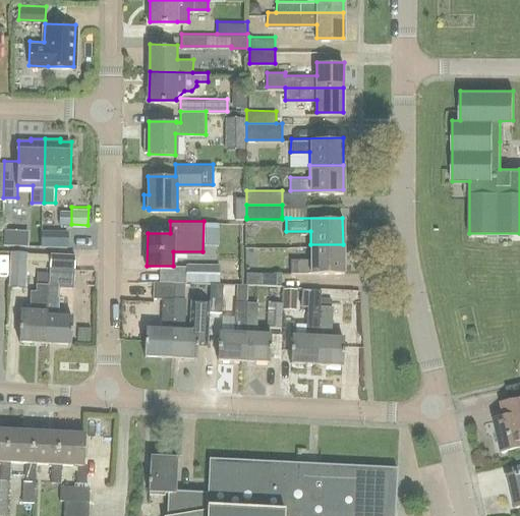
[(68,244),(68,228),(42,227),(41,243),(68,244)]
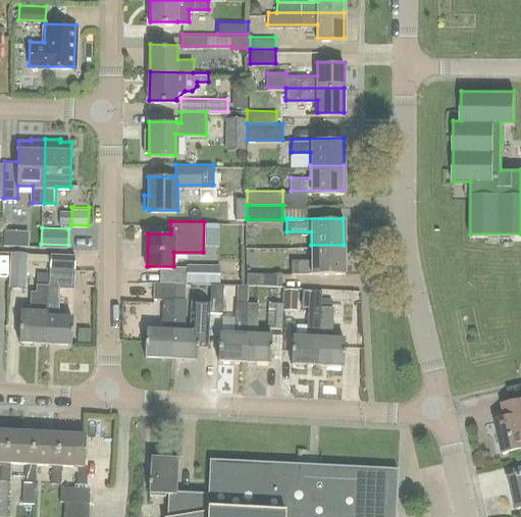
[(344,270),(344,245),(311,245),(311,257),(291,257),(291,270),(344,270)]
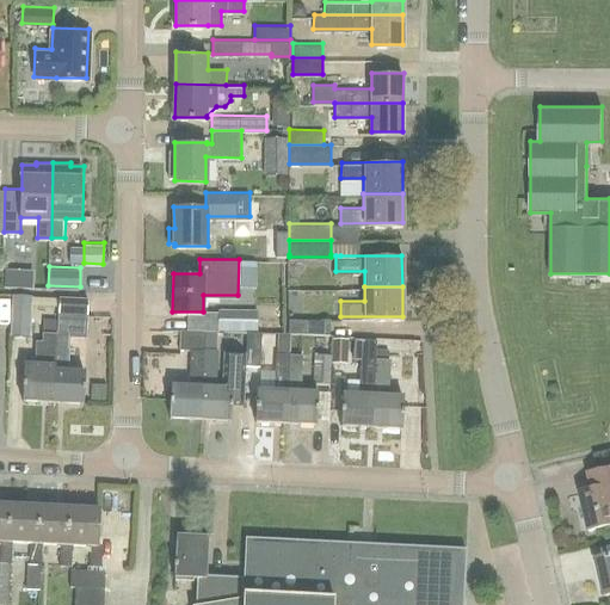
[(10,334),(30,334),(31,292),(12,292),(10,334)]
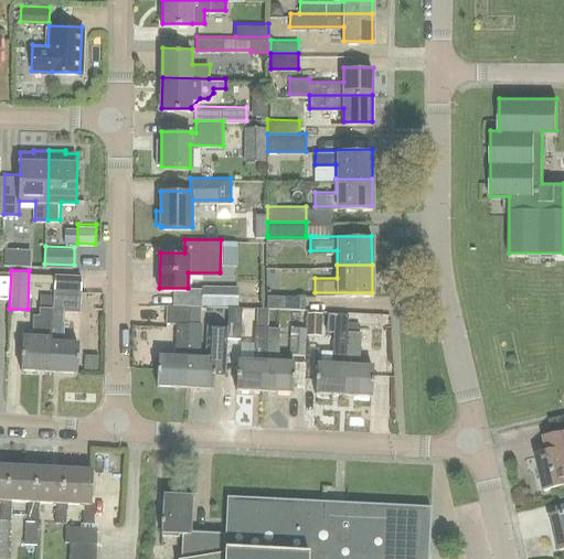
[(54,272),(53,288),(52,305),(49,369),(75,371),(77,341),(63,340),(64,309),(80,310),(81,273),(54,272)]
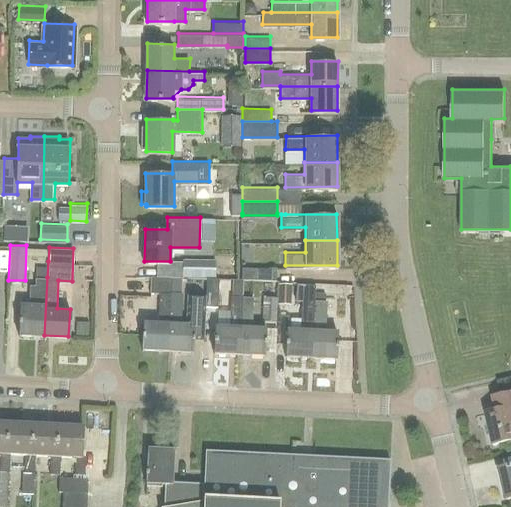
[(211,275),(211,257),(183,257),(182,275),(211,275)]
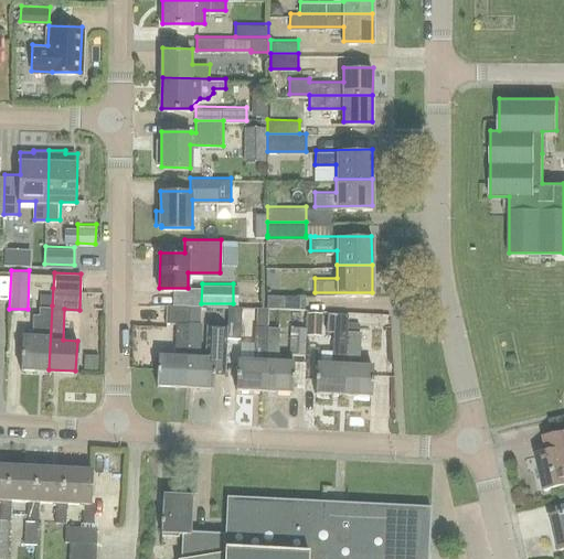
[(305,308),(306,294),(267,292),(266,305),(305,308)]
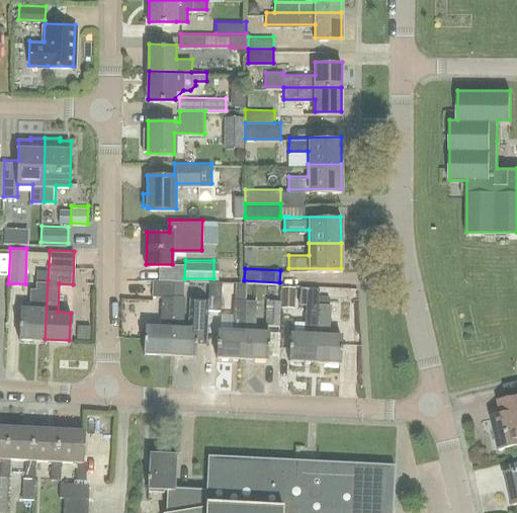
[(152,295),(161,295),(172,296),(172,294),(173,294),(173,279),(153,278),(152,295)]
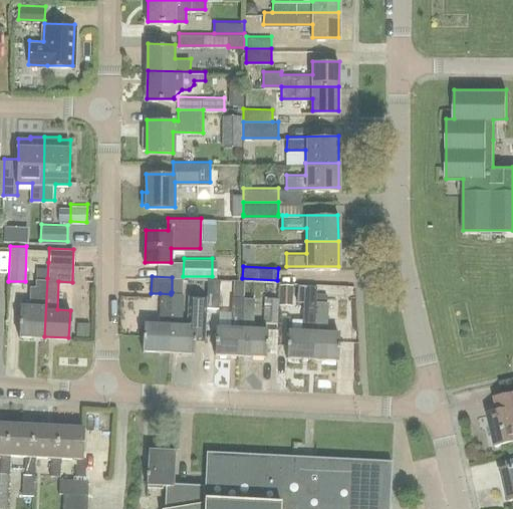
[(20,308),(18,335),(44,336),(47,278),(36,278),(36,285),(31,285),(29,308),(20,308)]
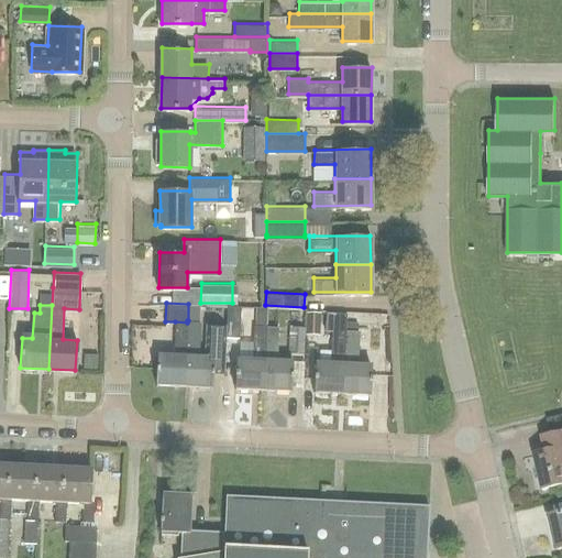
[(227,306),(226,335),(240,335),(241,306),(227,306)]
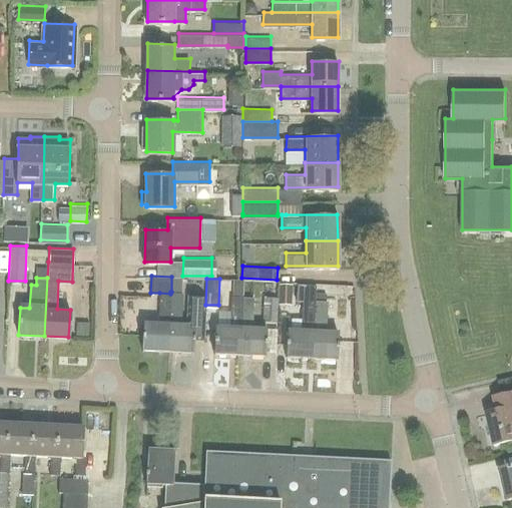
[(293,282),(282,281),(281,290),(293,290),(293,282)]
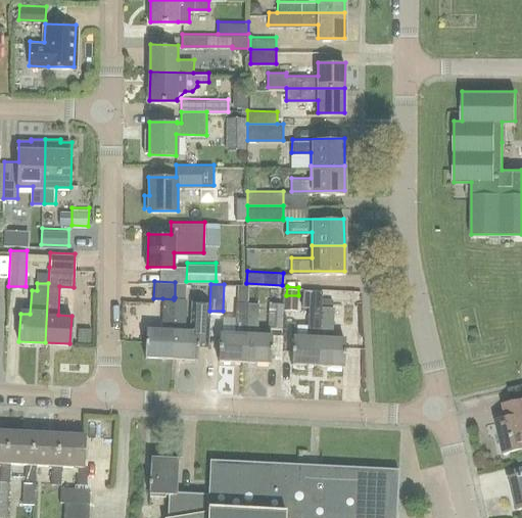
[(292,335),(291,363),(317,364),(320,304),(321,289),(310,288),(304,288),(303,304),(309,304),(306,335),(292,335)]
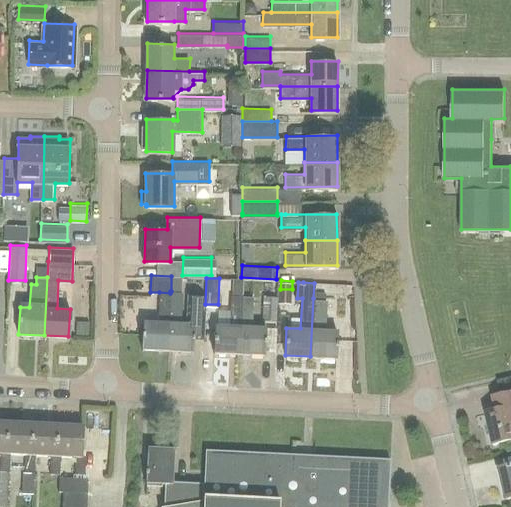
[(168,322),(167,348),(193,349),(193,337),(204,337),(206,292),(189,292),(187,323),(179,322),(180,291),(171,291),(170,291),(170,293),(168,322)]
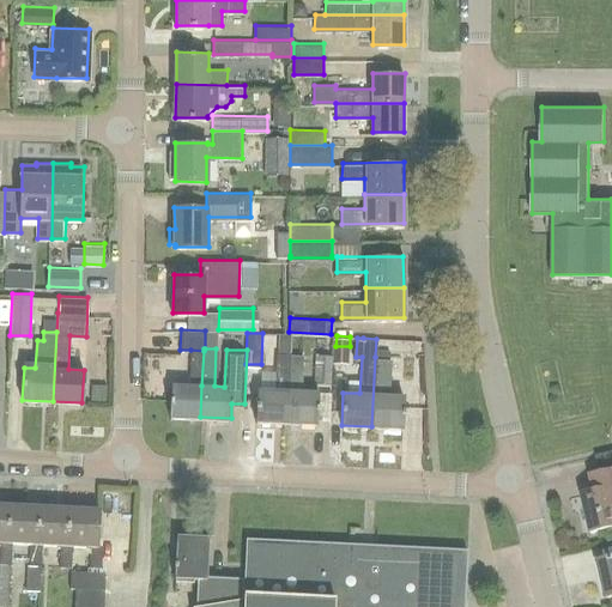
[(191,350),(189,386),(171,384),(170,416),(200,417),(201,386),(204,351),(191,350)]
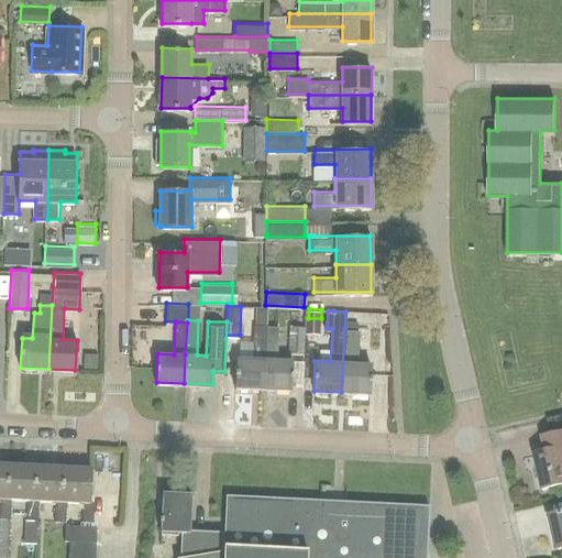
[(302,352),(305,325),(289,324),(288,351),(302,352)]
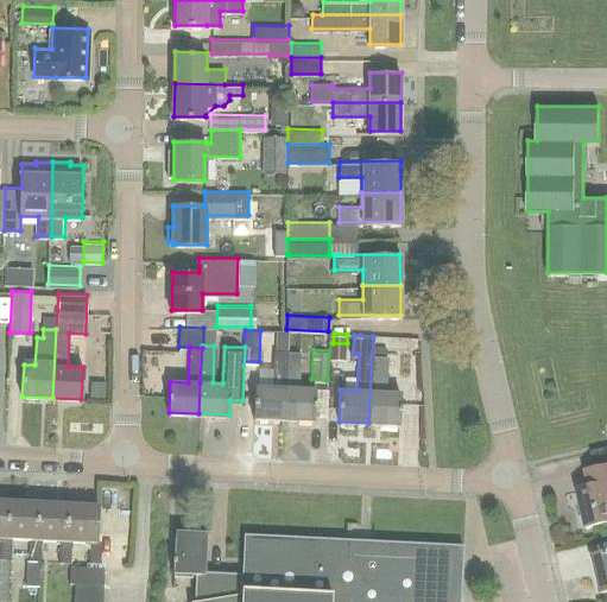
[(285,386),(286,352),(273,350),(272,386),(254,385),(253,417),(283,418),(284,388),(285,386)]
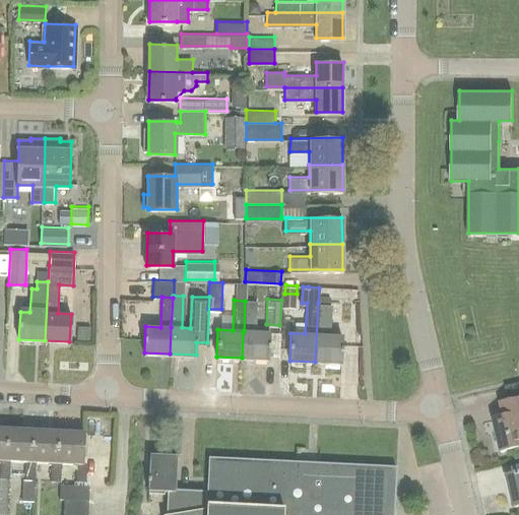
[(256,301),(245,301),(244,330),(243,332),(242,358),(268,360),(269,332),(255,331),(256,301)]
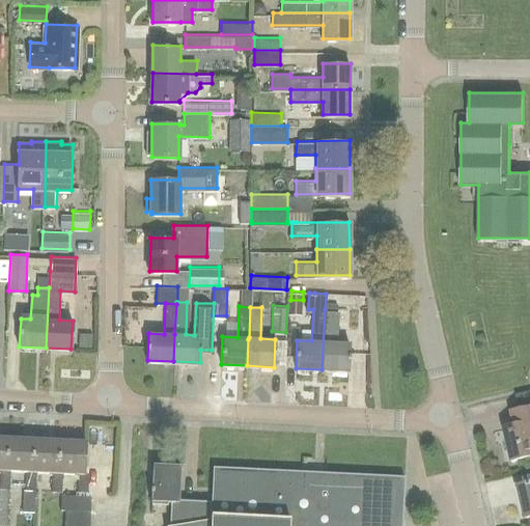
[(325,309),(322,369),(347,370),(349,342),(335,341),(337,310),(325,309)]
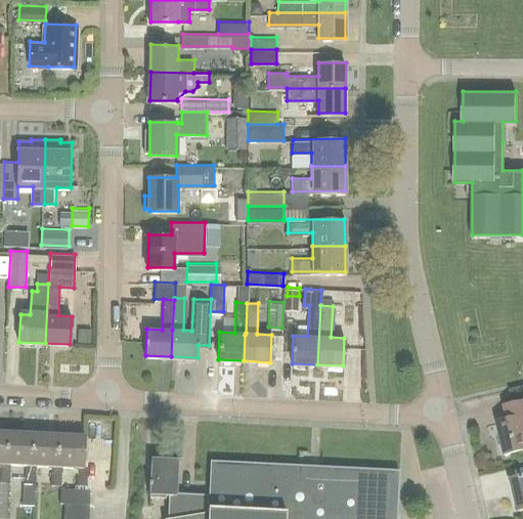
[(522,398),(504,403),(507,418),(497,420),(506,451),(522,447),(522,398)]
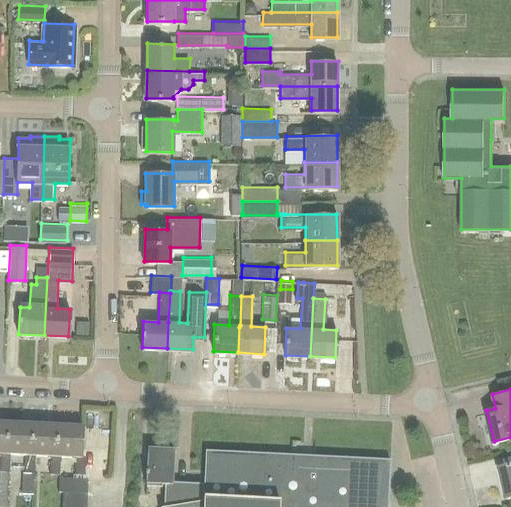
[(0,470),(8,471),(8,453),(3,453),(4,422),(0,421),(0,470)]
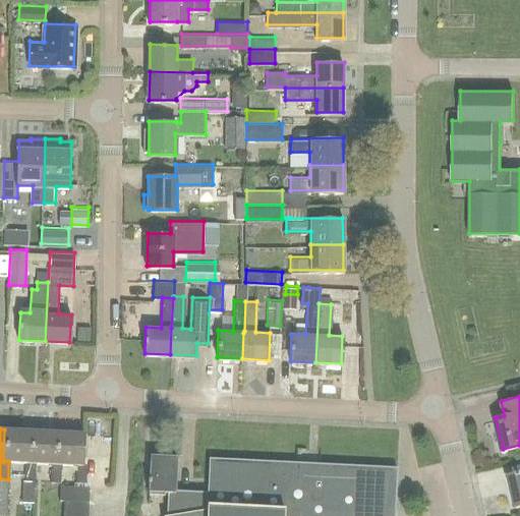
[(3,461),(8,461),(24,462),(24,479),(34,480),(35,462),(29,461),(31,431),(4,430),(3,461)]
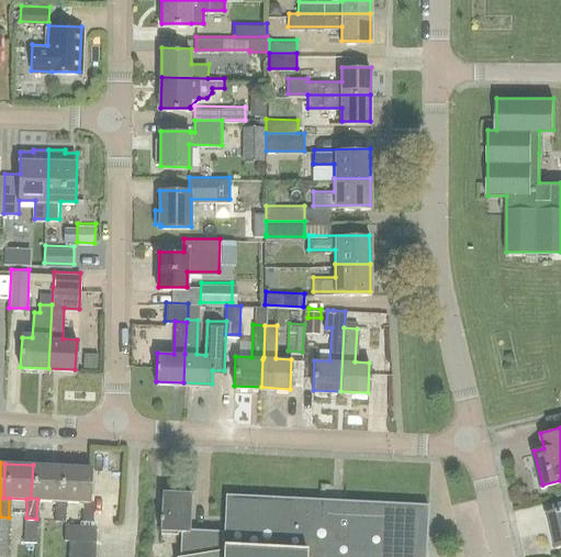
[(31,498),(37,499),(54,499),(54,519),(64,520),(64,499),(59,499),(60,466),(33,465),(31,498)]
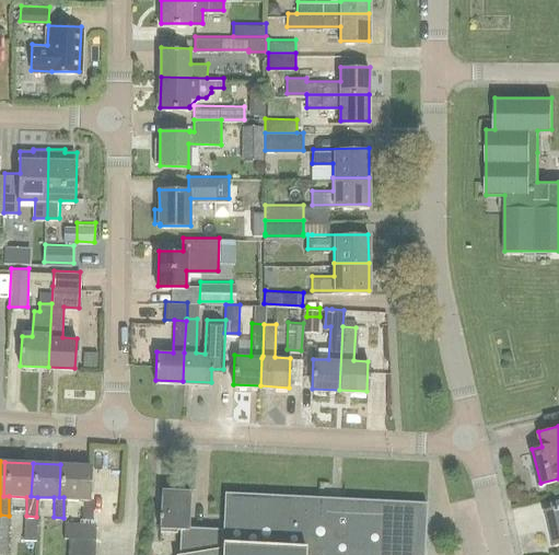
[(59,497),(63,497),(81,498),(81,518),(90,518),(90,498),(86,498),(88,465),(60,464),(59,497)]
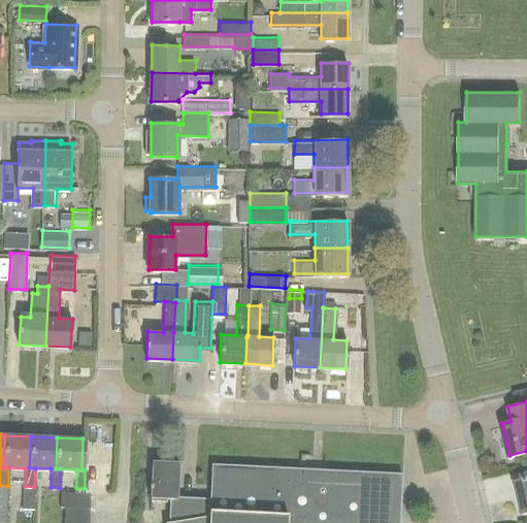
[(177,495),(179,461),(153,460),(151,496),(171,497),(170,520),(191,517),(192,496),(177,495)]
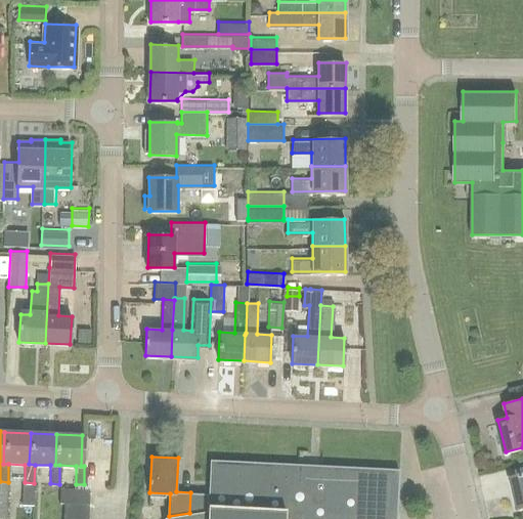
[(169,516),(164,517),(164,518),(396,518),(399,470),(399,469),(211,459),(209,493),(190,492),(189,513),(169,516)]
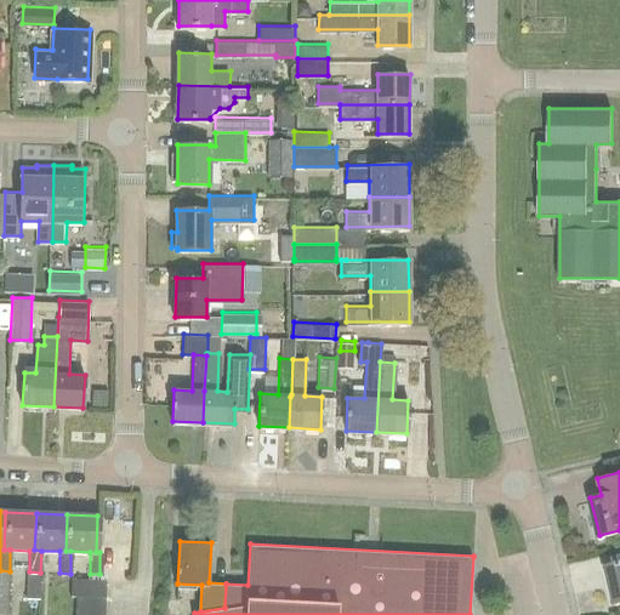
[(619,561),(606,565),(615,603),(619,602),(619,561)]
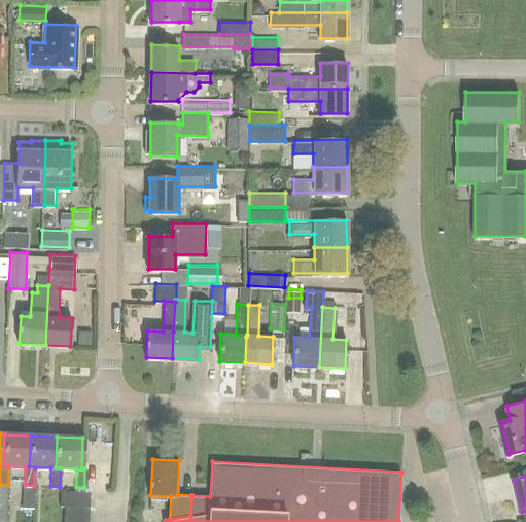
[(23,485),(22,506),(34,506),(34,486),(25,485),(23,485)]
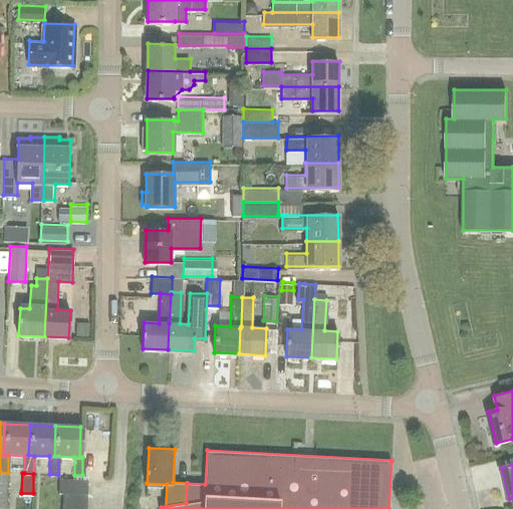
[(59,491),(63,491),(87,492),(88,478),(59,477),(59,491)]
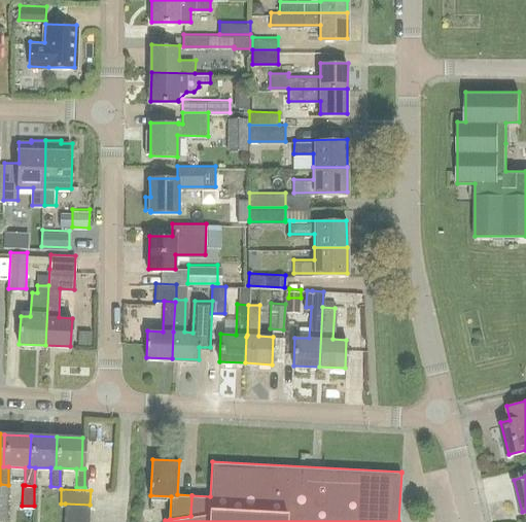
[(90,517),(90,505),(65,503),(65,516),(90,517)]
